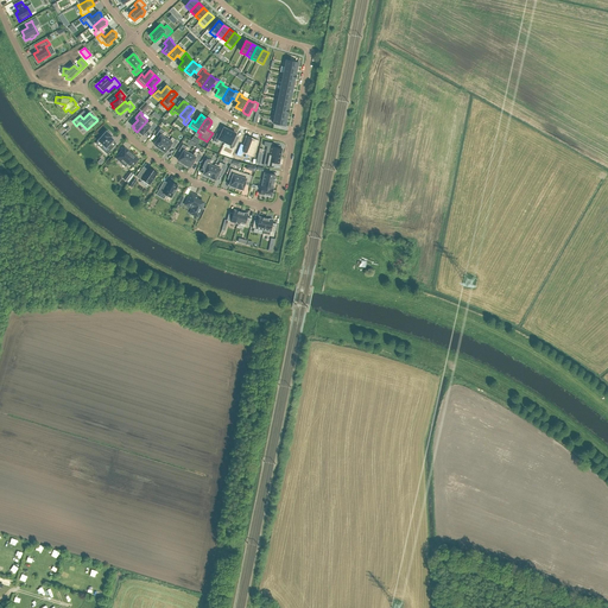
[(146,121),(137,132),(140,134),(141,133),(143,135),(149,128),(151,131),(156,126),(151,121),(149,124),(146,121)]
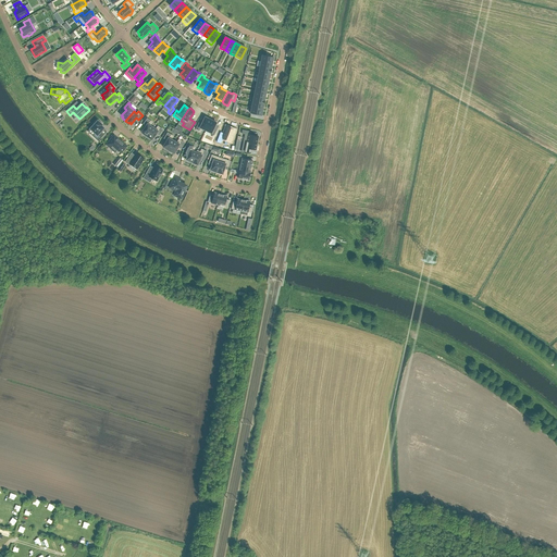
[(199,122),(195,130),(198,131),(200,128),(206,131),(211,120),(205,118),(201,124),(199,122)]
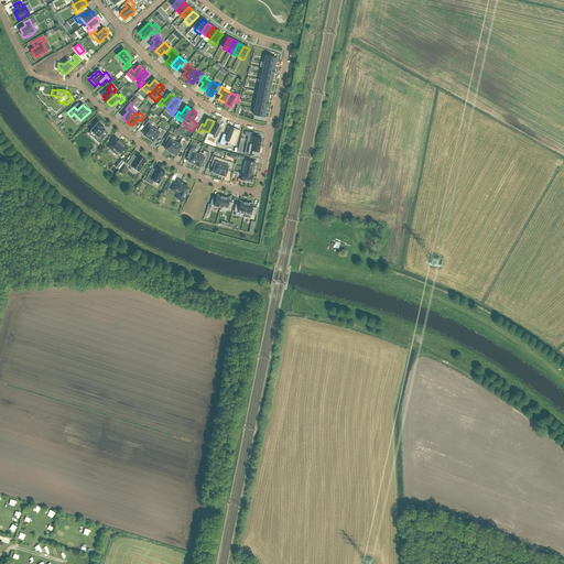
[(152,127),(154,123),(149,120),(145,126),(148,128),(143,134),(144,136),(144,137),(148,139),(155,128),(152,127)]
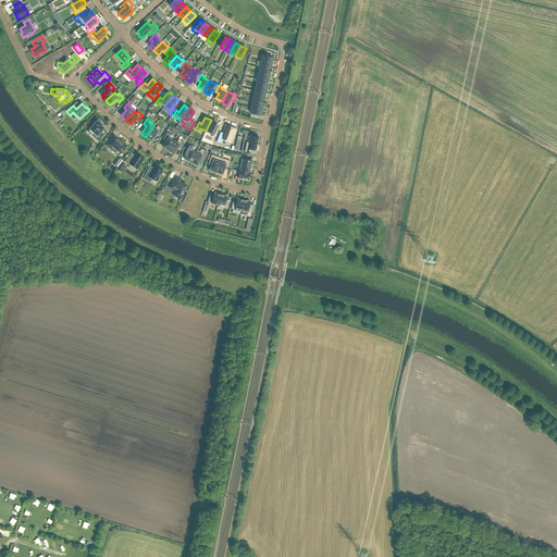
[(211,120),(206,131),(211,134),(214,135),(217,131),(213,128),(215,125),(217,123),(211,120)]
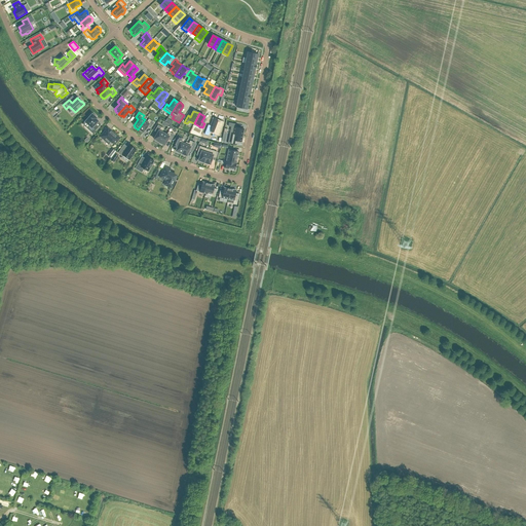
[(96,118),(97,118),(96,117),(96,116),(94,114),(92,115),(92,114),(91,115),(90,114),(88,117),(89,117),(85,121),(89,125),(87,128),(92,134),(98,127),(95,124),(98,121),(96,118)]
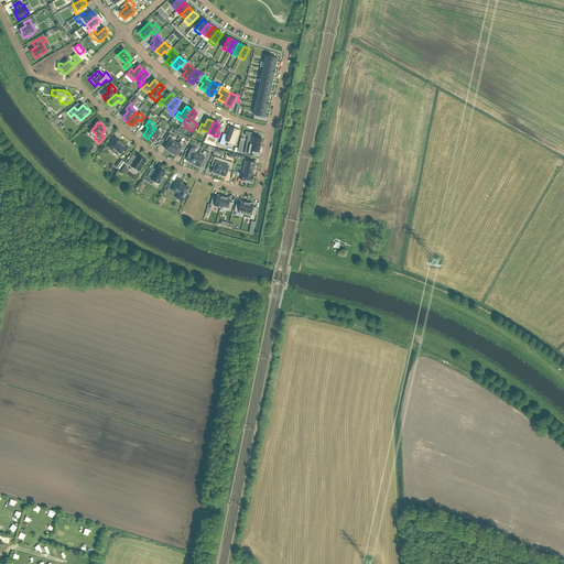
[(161,137),(165,131),(160,128),(158,130),(155,128),(148,139),(151,141),(152,140),(153,142),(159,136),(161,137)]
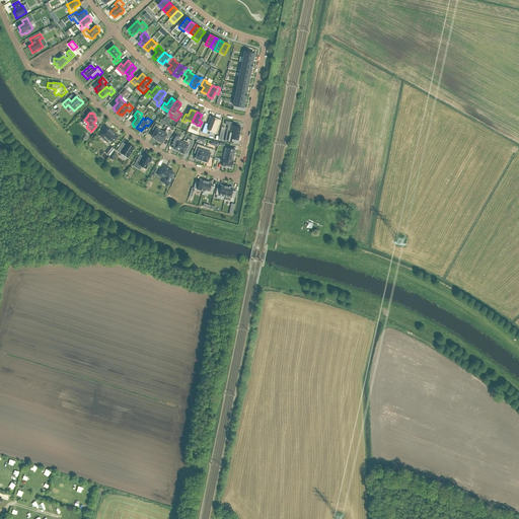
[(205,123),(202,132),(206,134),(208,129),(214,132),(218,122),(211,119),(209,125),(205,123)]
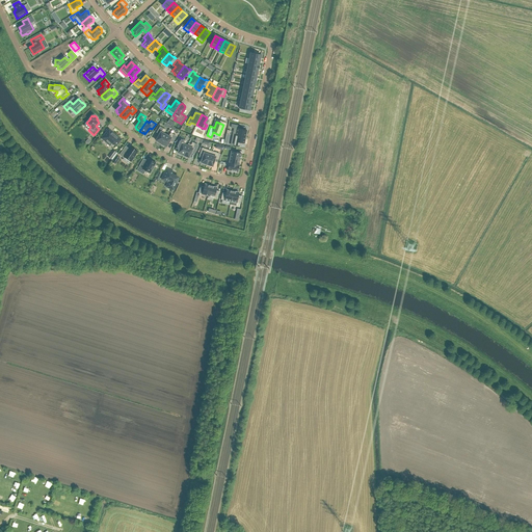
[(234,128),(233,134),(245,137),(246,130),(238,129),(239,126),(232,125),(231,128),(234,128)]
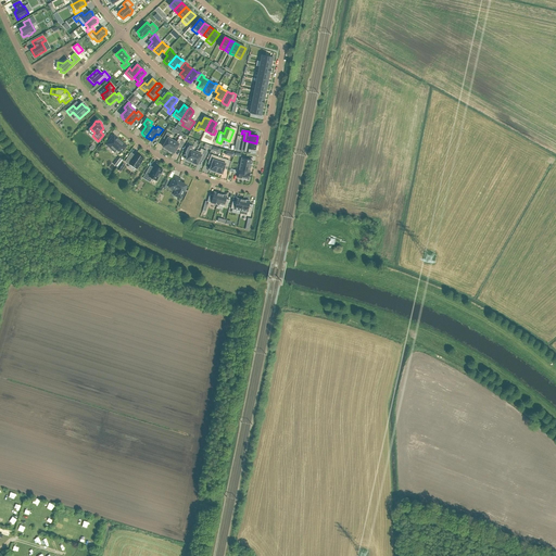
[(172,138),(173,136),(167,133),(164,138),(166,140),(163,147),(165,148),(164,149),(167,151),(174,140),(172,138)]
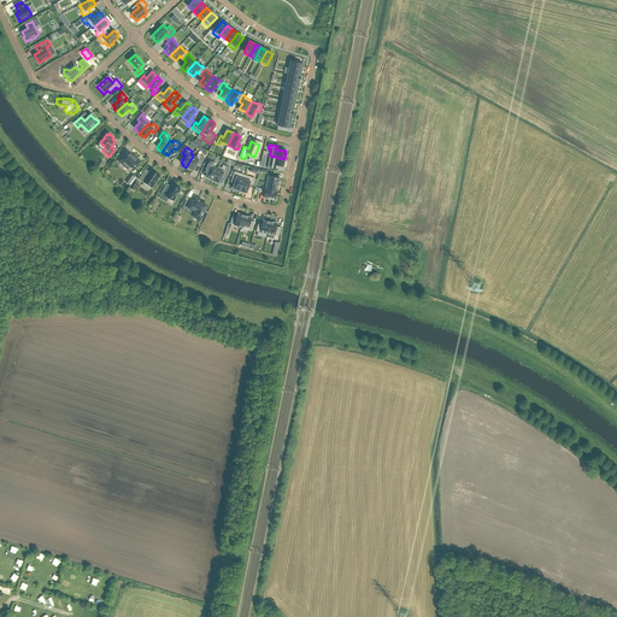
[(127,150),(117,160),(128,169),(130,166),(134,170),(140,162),(127,150)]
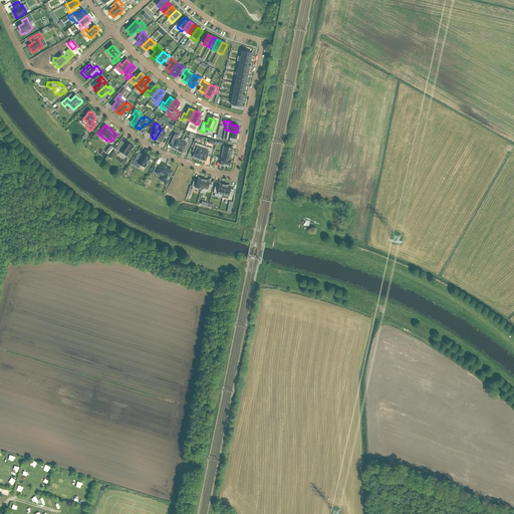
[(155,140),(159,142),(159,141),(161,142),(165,136),(167,137),(170,132),(165,129),(164,131),(161,130),(155,140)]
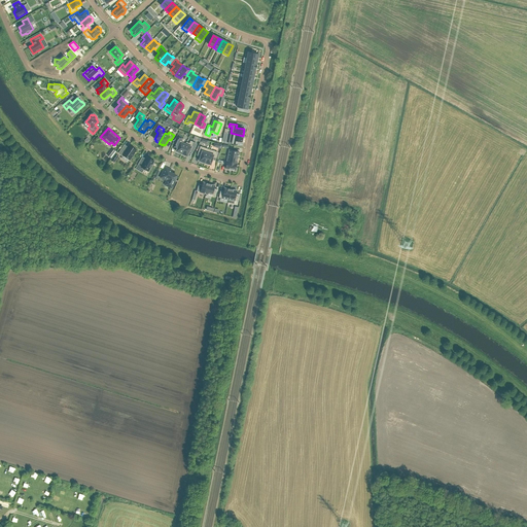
[(242,142),(243,136),(231,133),(229,143),(237,145),(238,141),(242,142)]
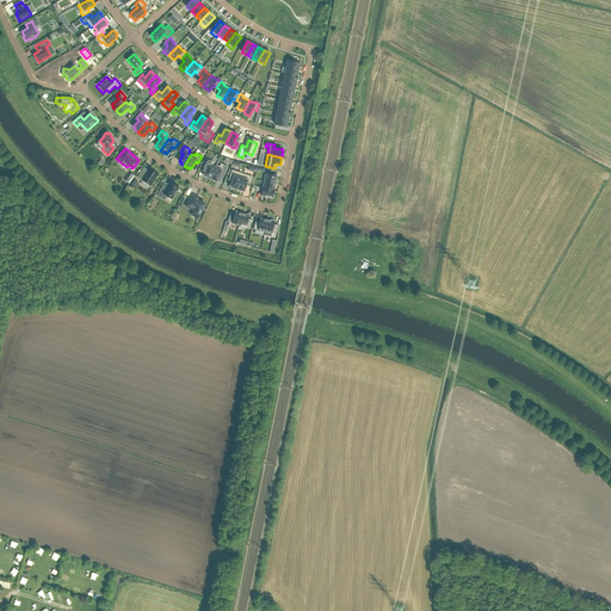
[(204,166),(202,171),(203,171),(205,172),(204,176),(207,177),(205,177),(210,179),(216,166),(213,165),(214,162),(208,159),(204,166)]
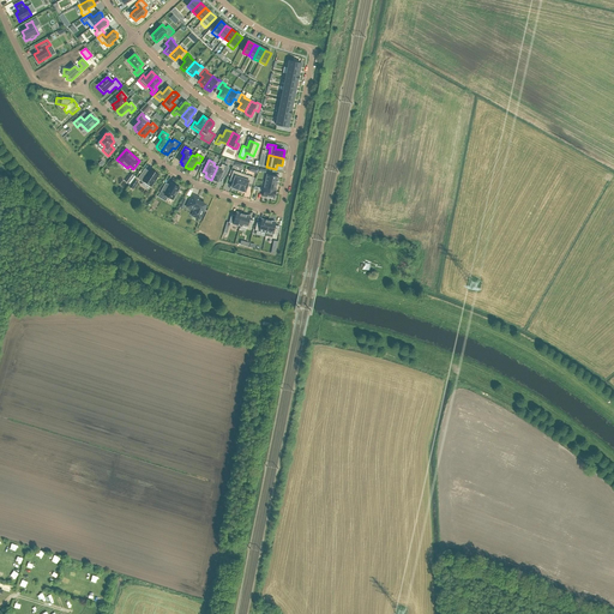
[(217,167),(211,180),(215,182),(216,181),(218,182),(222,174),(224,175),(229,167),(222,164),(221,167),(217,166),(217,167)]
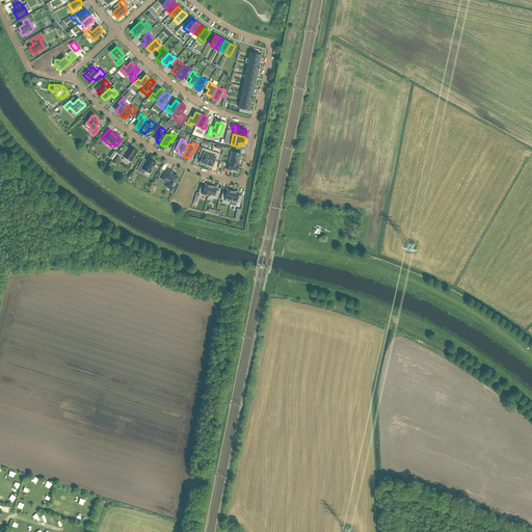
[(128,150),(125,148),(120,155),(124,157),(131,161),(137,152),(130,147),(128,150)]
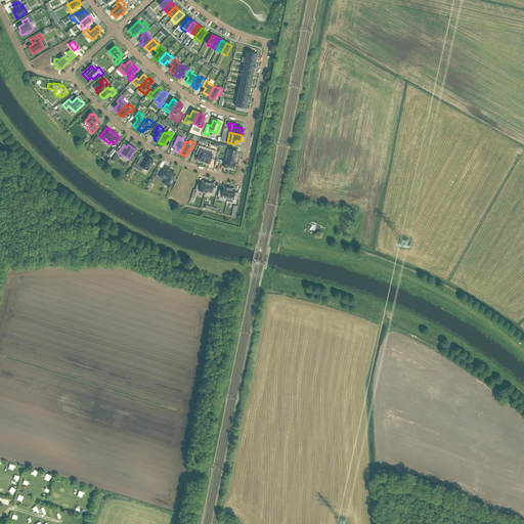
[(203,163),(208,148),(199,145),(198,151),(200,153),(198,160),(200,161),(200,162),(203,163)]
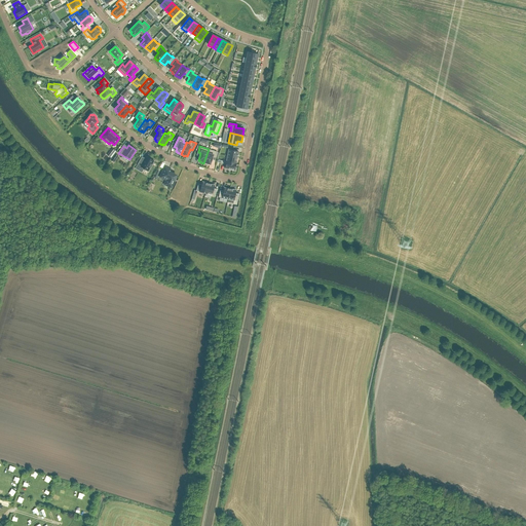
[(203,163),(208,164),(208,163),(210,164),(213,157),(216,158),(217,152),(209,149),(203,163)]
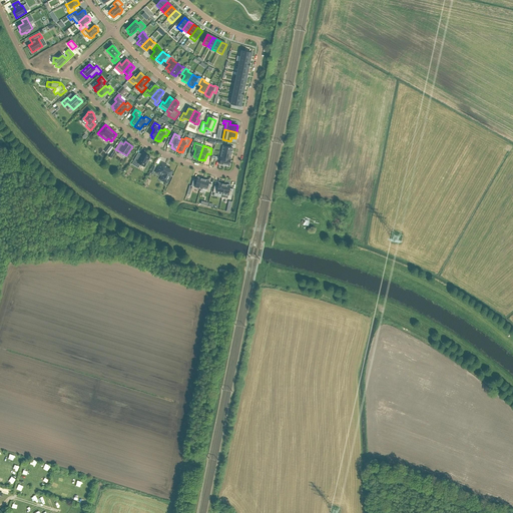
[(144,167),(146,163),(148,161),(147,160),(150,156),(143,152),(141,156),(137,154),(132,164),(135,166),(137,163),(144,167)]
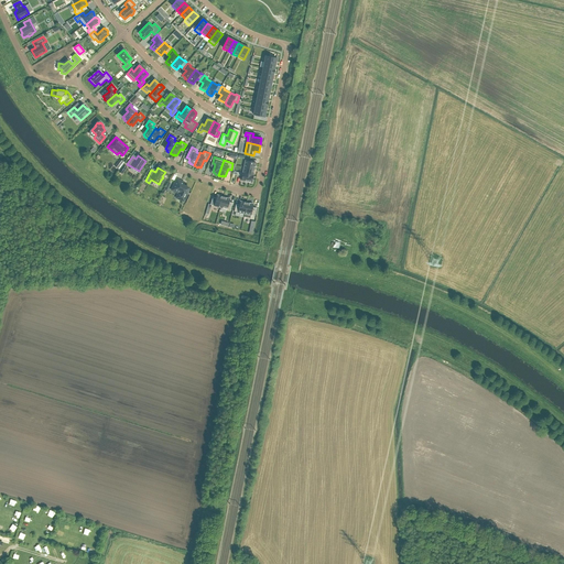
[(242,174),(242,173),(237,172),(236,175),(242,176),(241,181),(251,182),(252,175),(242,174)]
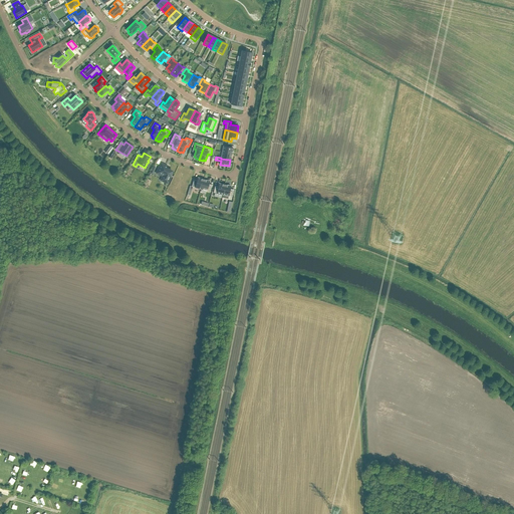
[(172,171),(167,169),(168,166),(161,163),(156,173),(163,176),(161,180),(168,184),(171,176),(170,176),(172,171)]
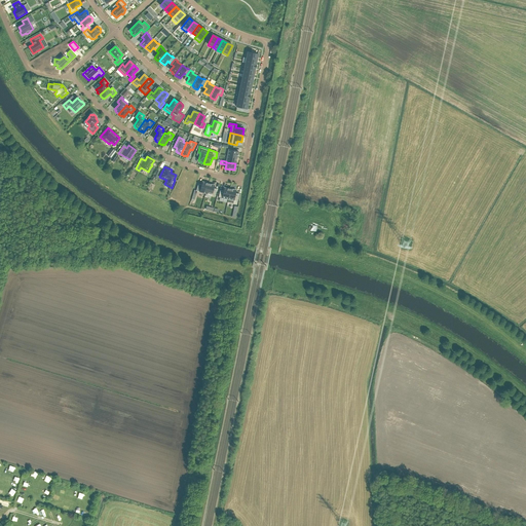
[(209,184),(202,182),(201,185),(198,184),(196,191),(205,193),(209,184)]
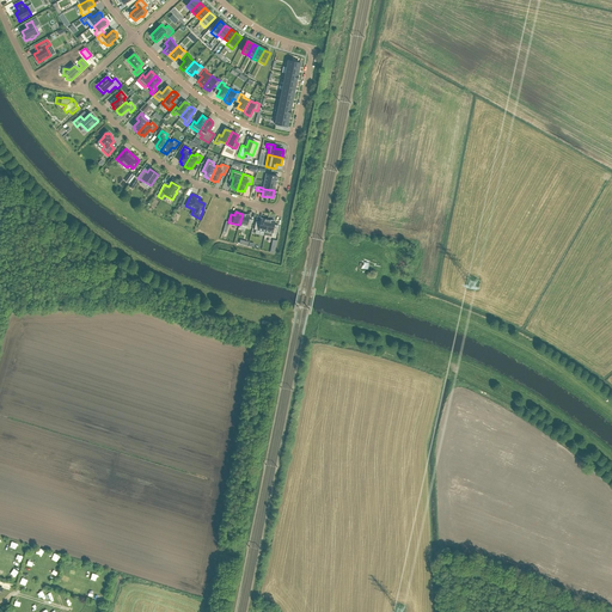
[(239,225),(250,228),(252,220),(249,219),(249,215),(243,214),(239,225)]
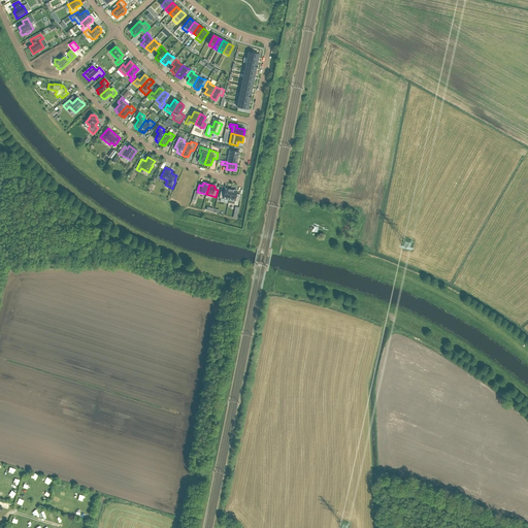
[(231,190),(225,189),(224,192),(221,191),(219,198),(229,200),(231,190)]
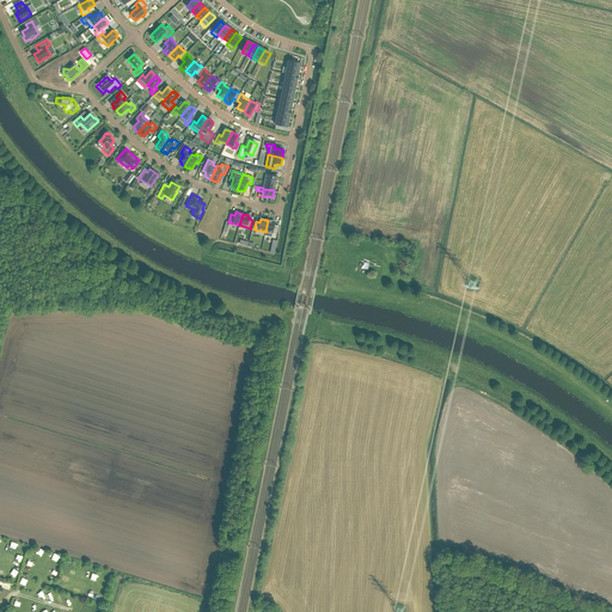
[(265,232),(276,234),(277,226),(274,225),(275,221),(268,220),(265,232)]
